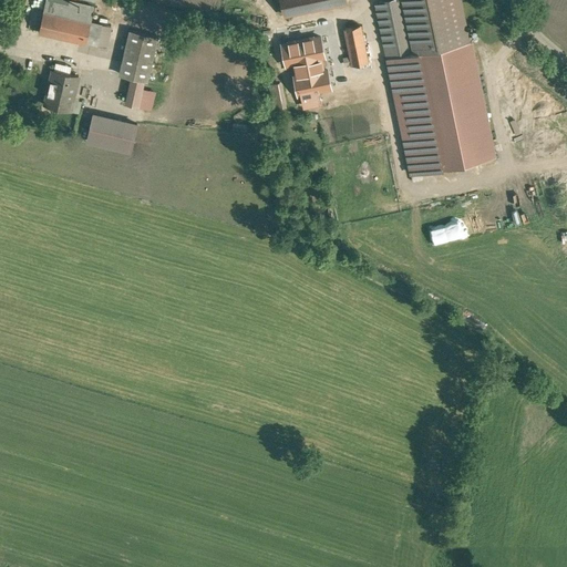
[(35,0),(26,30),(102,45),(103,24),(91,22),(96,7),(68,0),(35,0)]
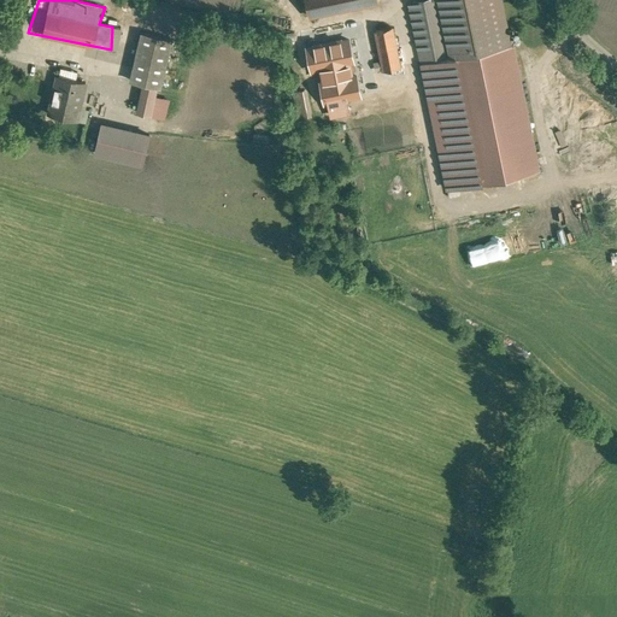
[(385,6),(382,0),(301,0),(306,21),(385,6)]
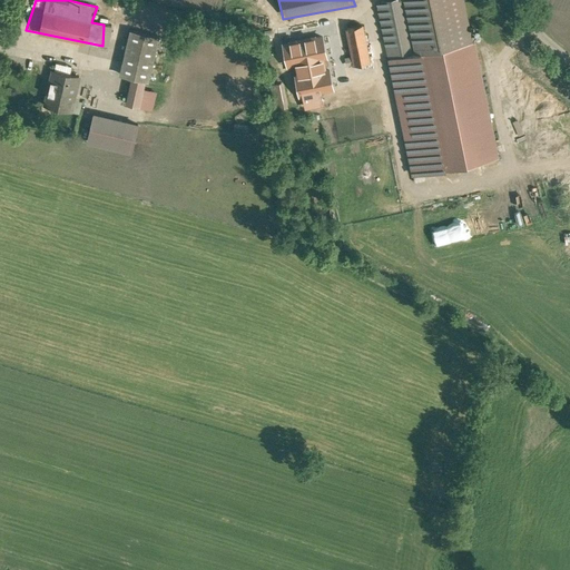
[(503,168),(478,48),(465,0),(385,0),(374,5),(381,31),(369,32),(364,23),(344,28),(355,69),(386,60),(390,76),(426,71),(448,176),(503,168)]
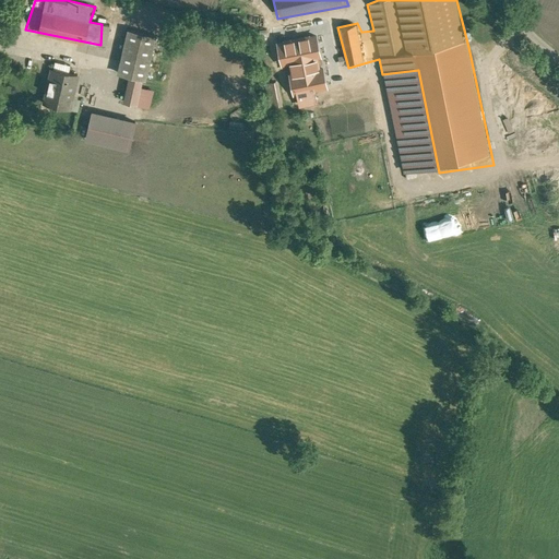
[(157,35),(129,33),(116,70),(128,79),(126,99),(135,100),(142,78),(151,81),(157,35)]
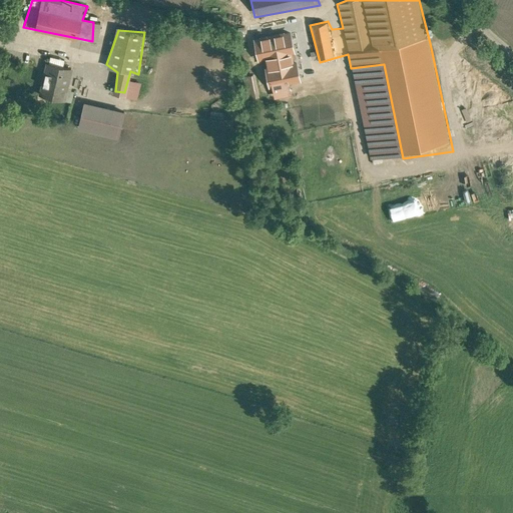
[(327,119),(347,115),(340,79),(308,87),(306,70),(300,71),(290,30),(243,38),(246,64),(262,63),(270,99),(292,96),(296,112),(312,108),(312,114),(320,118),(327,119)]
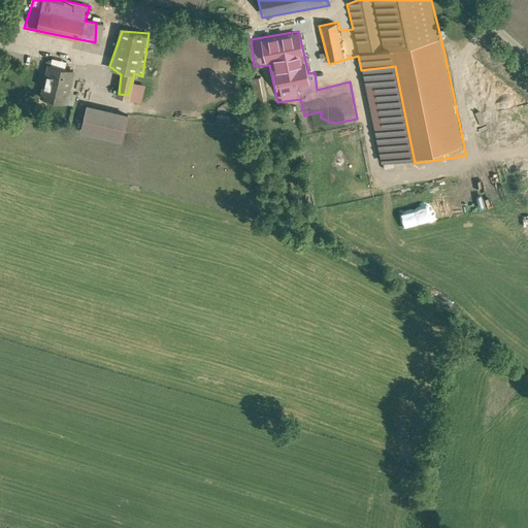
[(42,87),(39,99),(67,106),(72,120),(80,124),(77,139),(127,152),(129,143),(135,113),(87,101),(66,95),(70,70),(48,67),(42,87)]
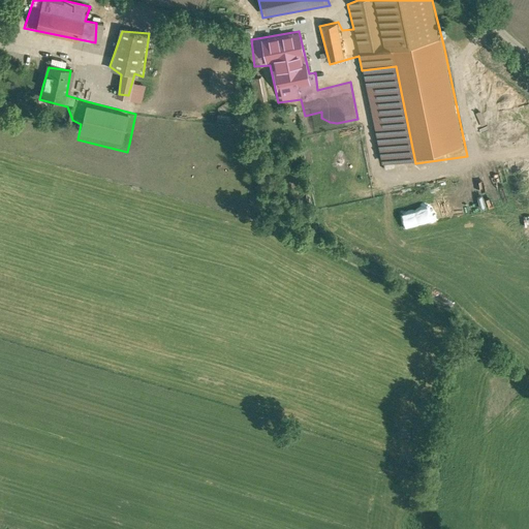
[(262,74),(251,78),(257,100),(269,97),(262,74)]
